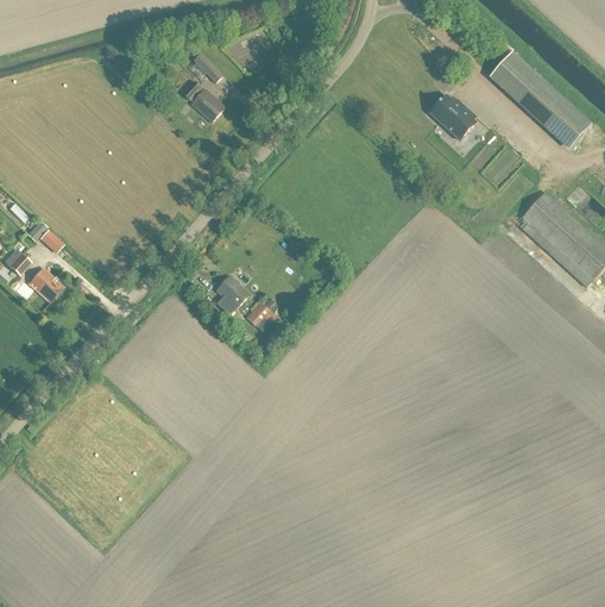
[(566,149),(590,124),(509,51),(485,76),(566,149)]
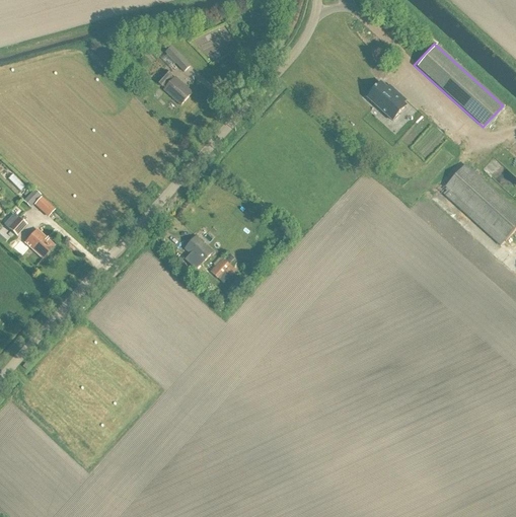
[(163,53),(180,71),(187,65),(169,47),(163,53)]
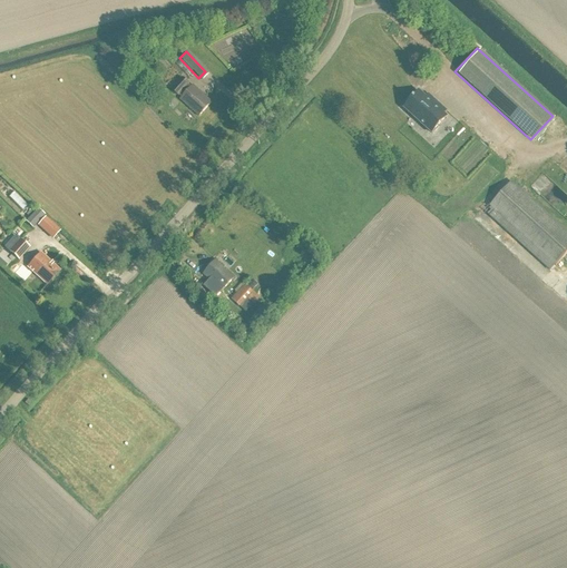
[(189,85),(188,86),(186,84),(186,82),(179,76),(168,88),(175,96),(176,95),(178,97),(177,98),(196,115),(208,101),(189,85)]
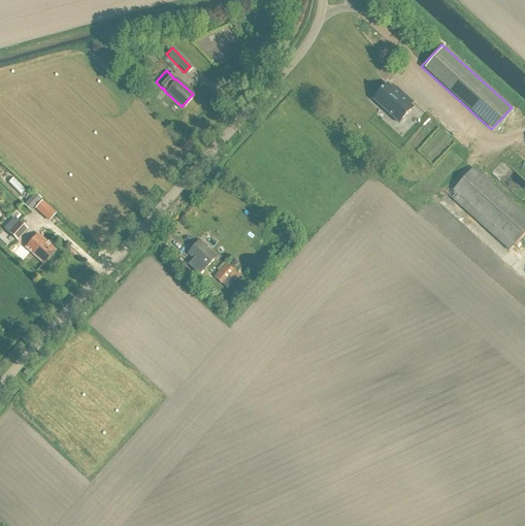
[(370,99),(380,106),(397,123),(412,107),(408,105),(411,102),(407,99),(395,88),(393,87),(391,89),(385,84),(370,99)]
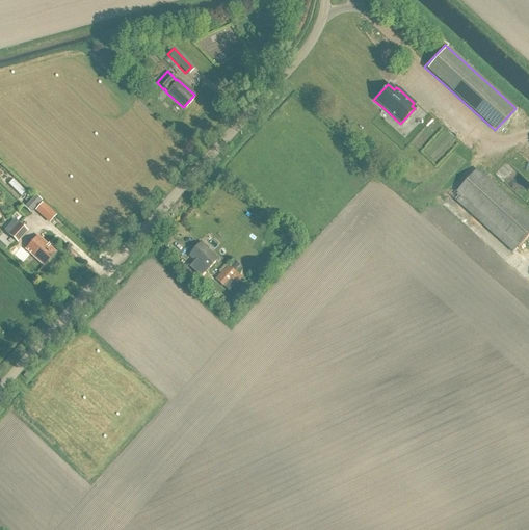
[(478,116),(454,95),(449,100),(474,122),(478,116)]
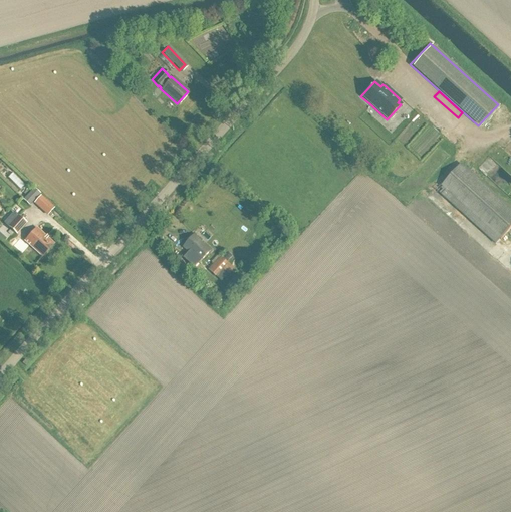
[(438,185),(434,190),(494,244),(510,224),(510,209),(458,163),(438,185)]
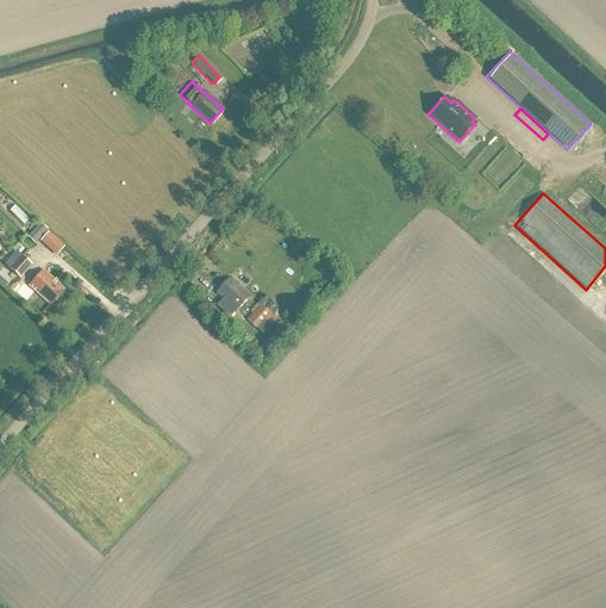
[(12,204),(7,209),(20,222),(25,217),(12,204)]
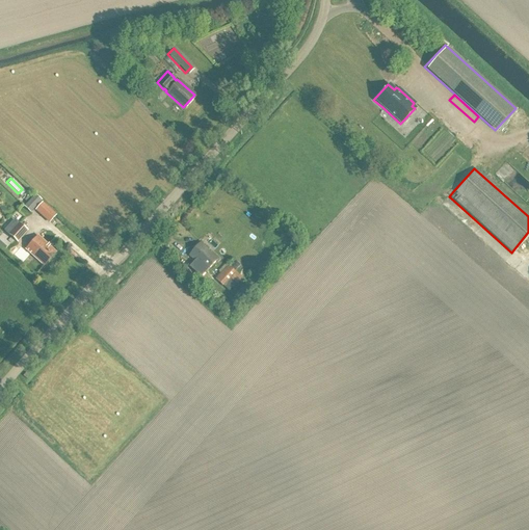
[(21,206),(27,212),(38,200),(32,193),(21,206)]
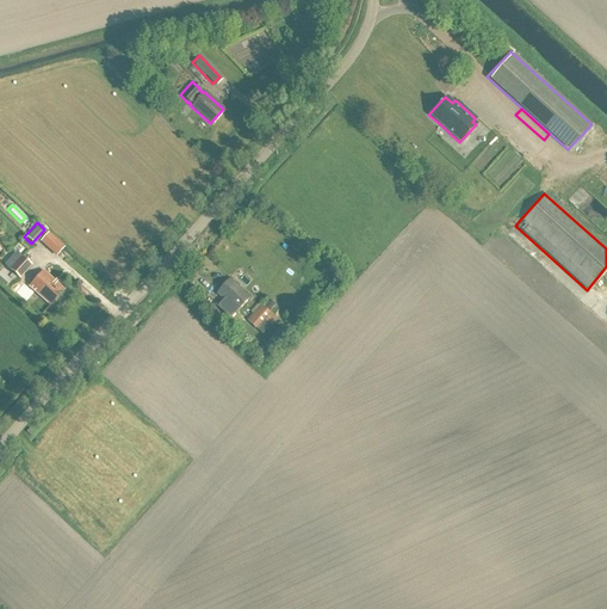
[(61,247),(44,233),(37,241),(54,256),(61,247)]
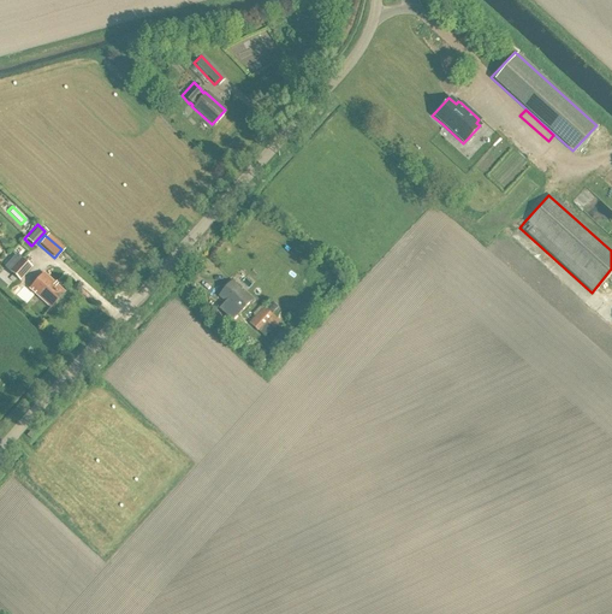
[(13,252),(0,266),(6,271),(18,258),(13,252)]
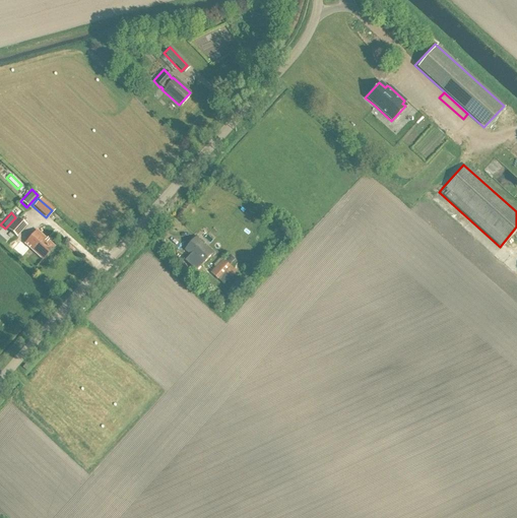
[(15,217),(5,229),(13,237),(24,224),(15,217)]
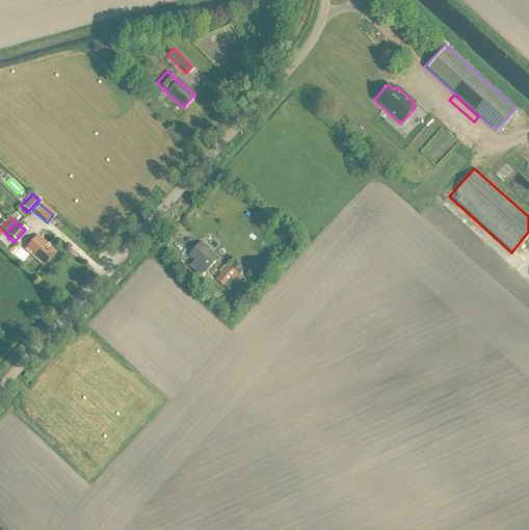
[(34,235),(22,248),(41,265),(53,252),(34,235)]
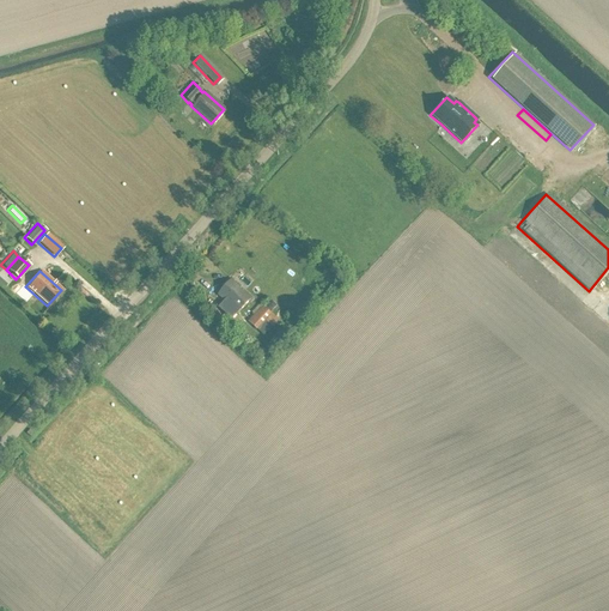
[(248,297),(249,297),(229,278),(214,294),(235,312),(245,301),(248,302),(250,300),(248,297)]
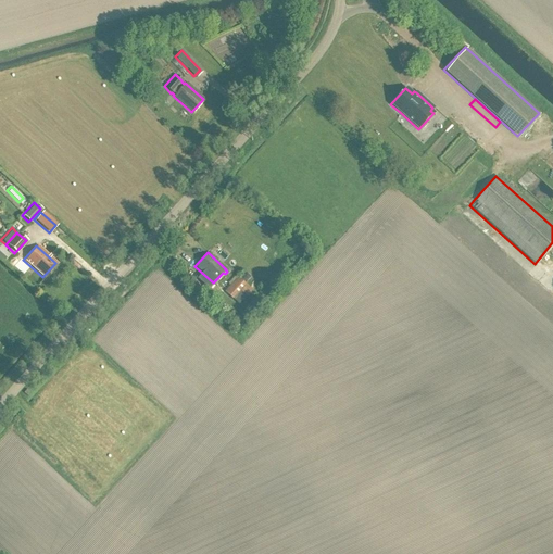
[(236,276),(222,290),(230,299),(239,290),(246,297),(251,290),(236,276)]
